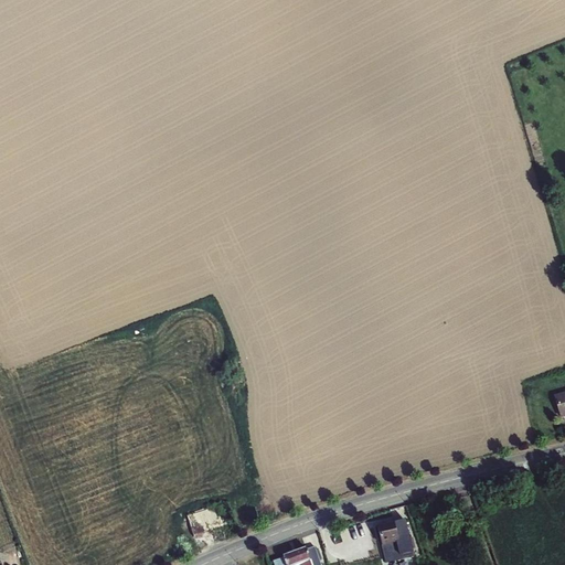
[(208,515),(189,523),(193,534),(222,523),(219,516),(210,520),(208,515)]
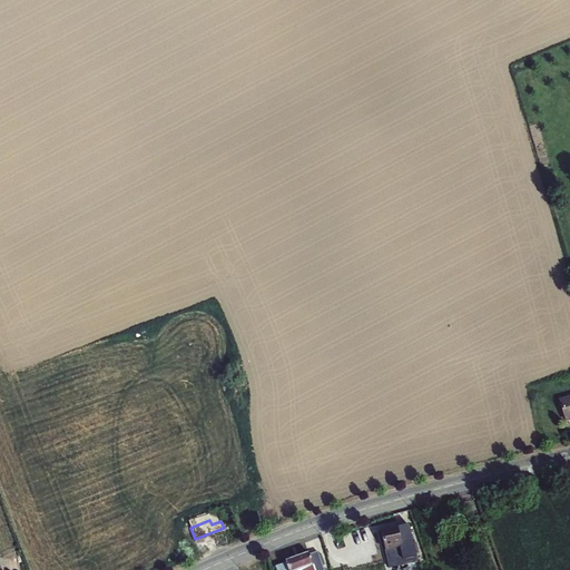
[(409,526),(397,529),(406,563),(418,560),(409,526)]
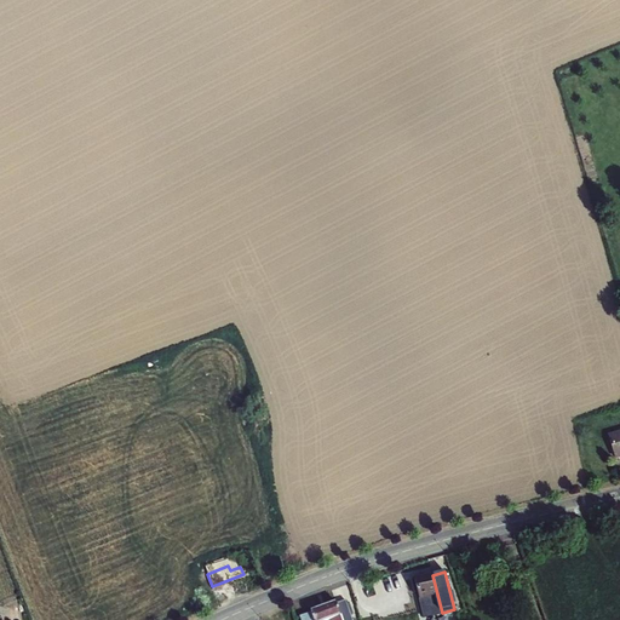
[(212,586),(218,603),(223,602),(250,591),(244,574),(212,586)]
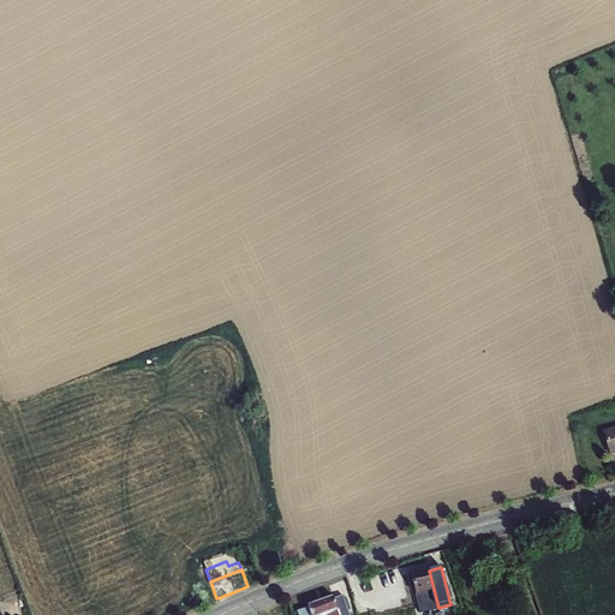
[(439,608),(429,571),(411,574),(419,609),(434,605),(435,608),(439,608)]
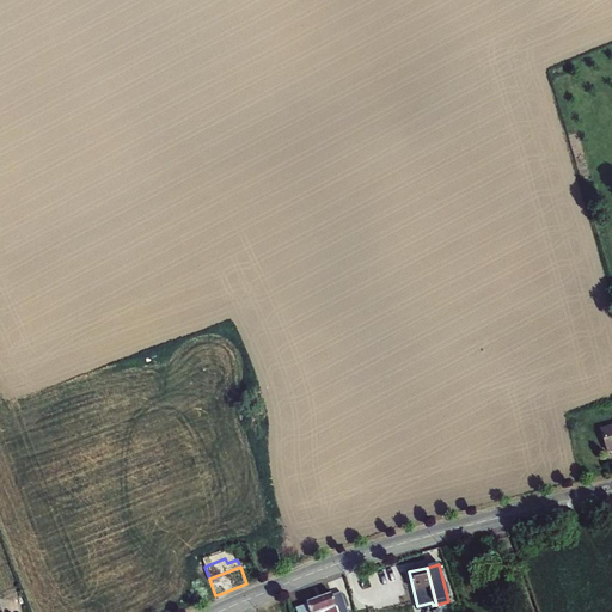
[(307,604),(307,605),(297,609),(297,611),(348,611),(341,593),(332,595),(332,594),(307,604)]
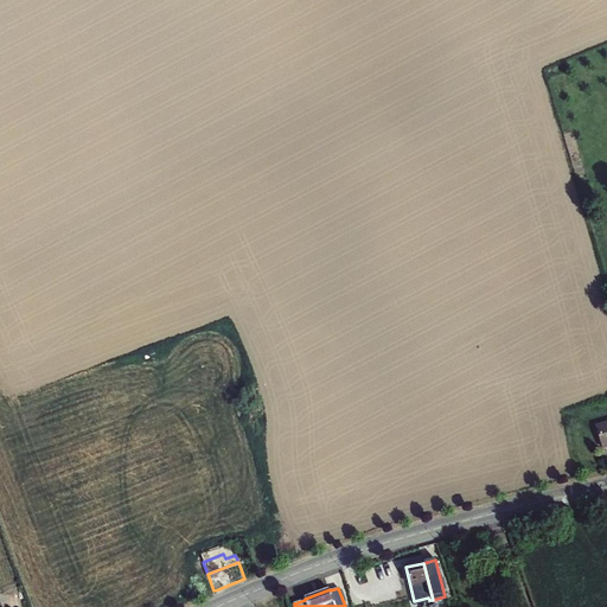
All buildings are outlined.
